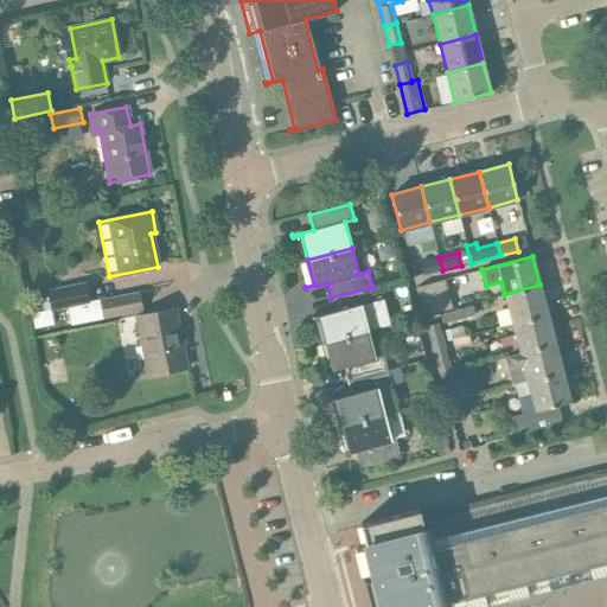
[(420,262),(423,275),(442,270),(439,257),(420,262)]
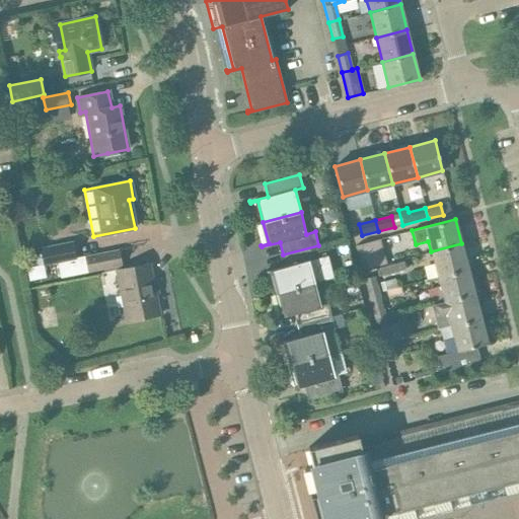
[(362,271),(393,263),(392,258),(385,260),(380,239),(355,246),(362,271)]
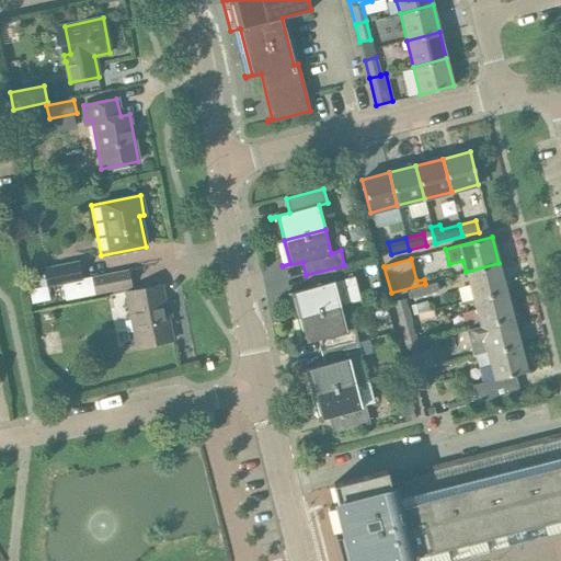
[(43,270),(47,287),(82,279),(78,261),(43,270)]
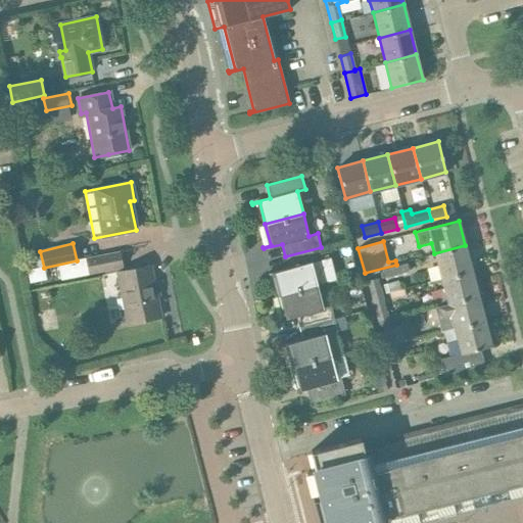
[(465,245),(434,253),(440,279),(472,271),(465,245)]
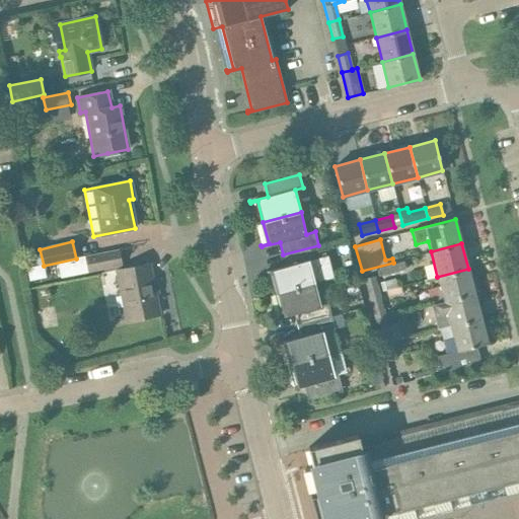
[(321,257),(318,245),(283,254),(286,263),(284,267),(264,272),(265,274),(272,272),(277,293),(315,283),(309,261),(321,257)]
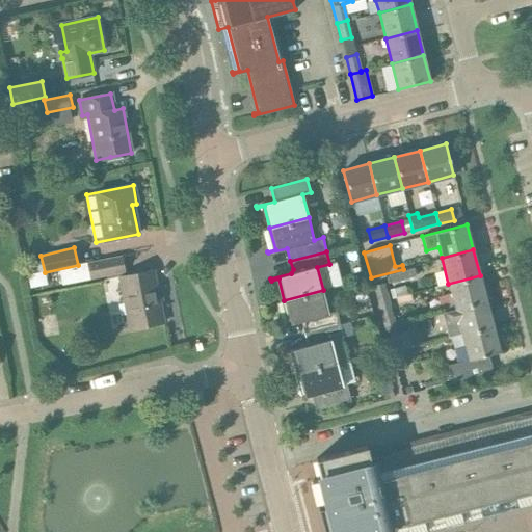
[(90,278),(124,272),(120,256),(87,263),(90,278)]
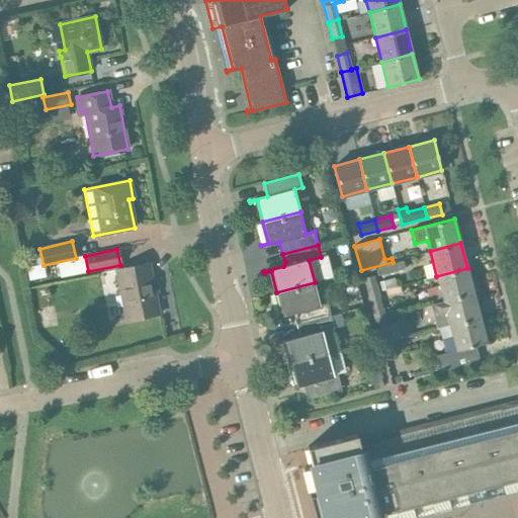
[(378,275),(406,269),(404,261),(376,268),(378,275)]
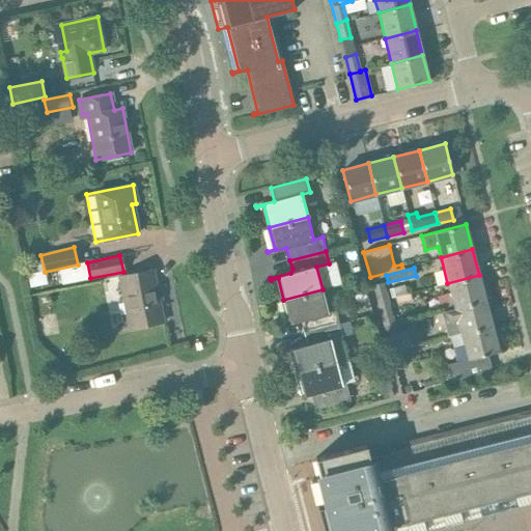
[(118,277),(129,329),(164,322),(154,270),(118,277)]
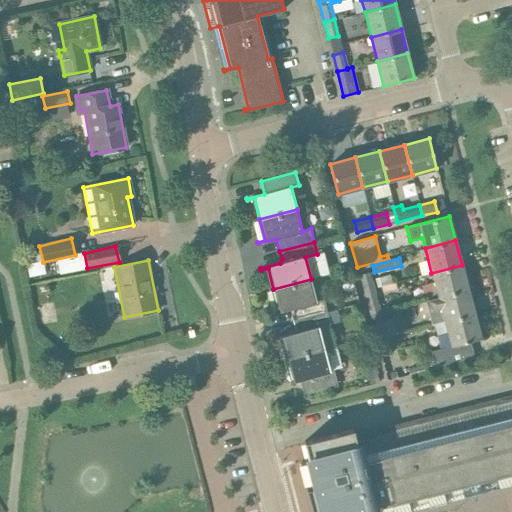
[(36,262),(27,264),(29,277),(37,275),(45,274),(43,262),(36,262)]
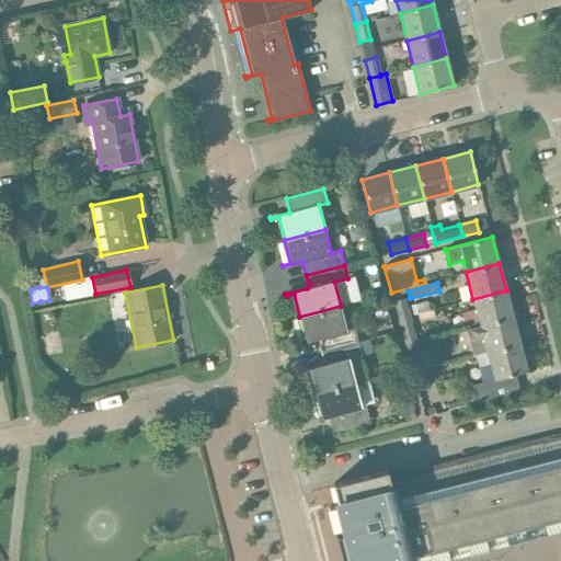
[(513,316),(506,290),(472,299),(476,308),(461,312),(466,329),(480,324),(513,316)]
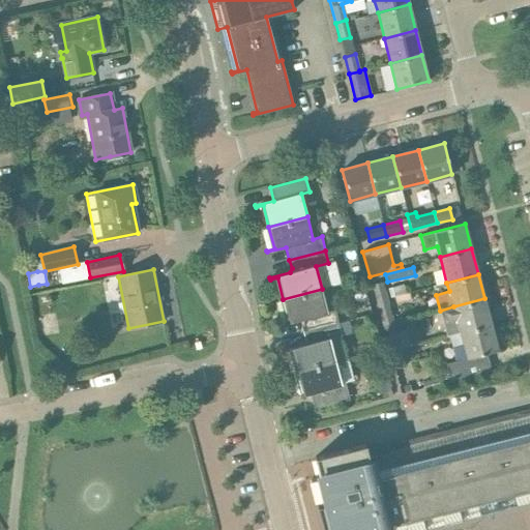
[(371,285),(376,301),(388,298),(383,282),(371,285)]
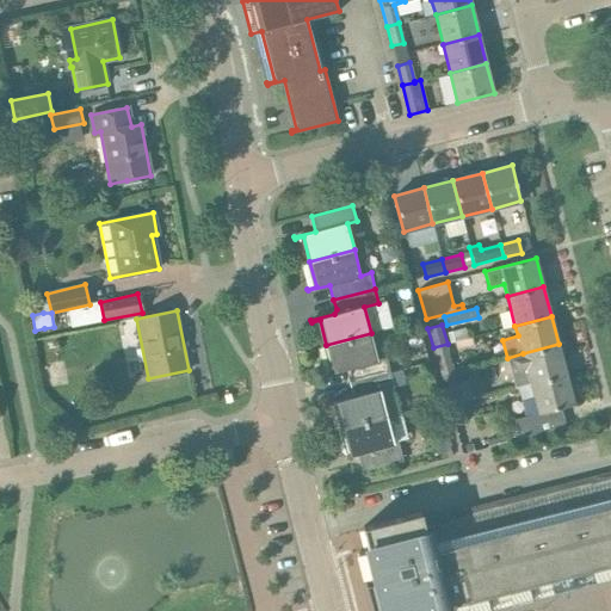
[(450,344),(468,339),(466,328),(448,333),(450,344)]
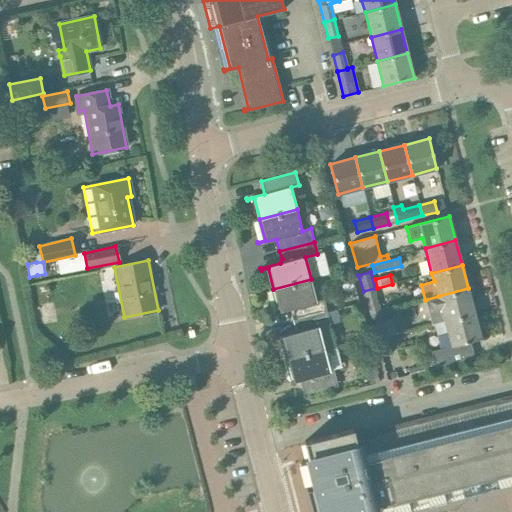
[(327,312),(324,298),(316,300),(311,279),(273,289),(279,310),(271,312),(272,313),(290,309),(293,321),(327,312)]
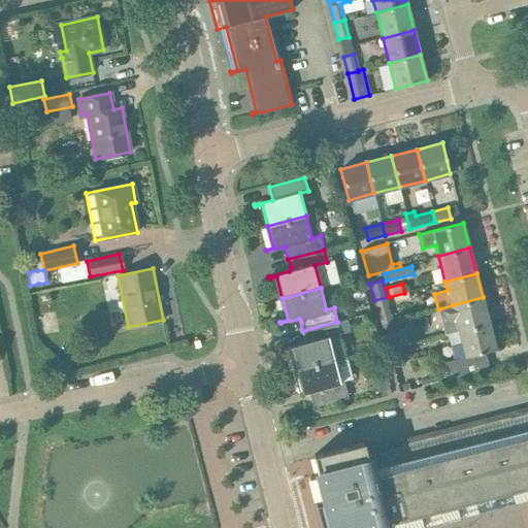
[(381,325),(393,321),(387,297),(374,300),(381,325)]
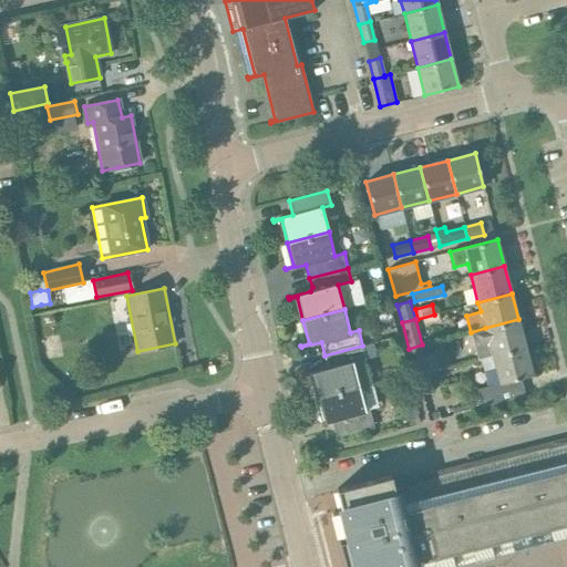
[(478,360),(482,359),(525,347),(518,319),(485,328),(471,332),(478,360)]
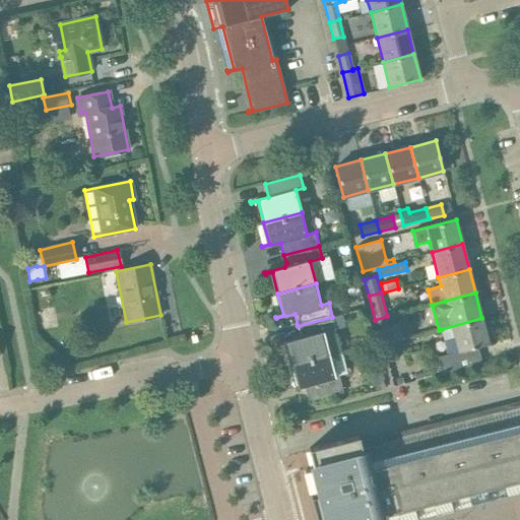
[(375,320),(382,345),(395,342),(403,340),(399,323),(390,325),(387,316),(375,320)]
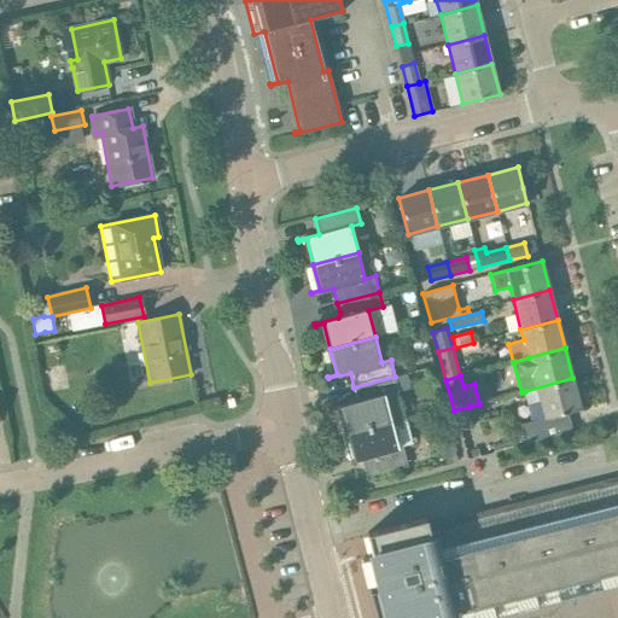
[(392,421),(385,395),(398,391),(395,377),(354,388),(357,401),(331,408),(331,410),(339,408),(345,433),(392,421)]
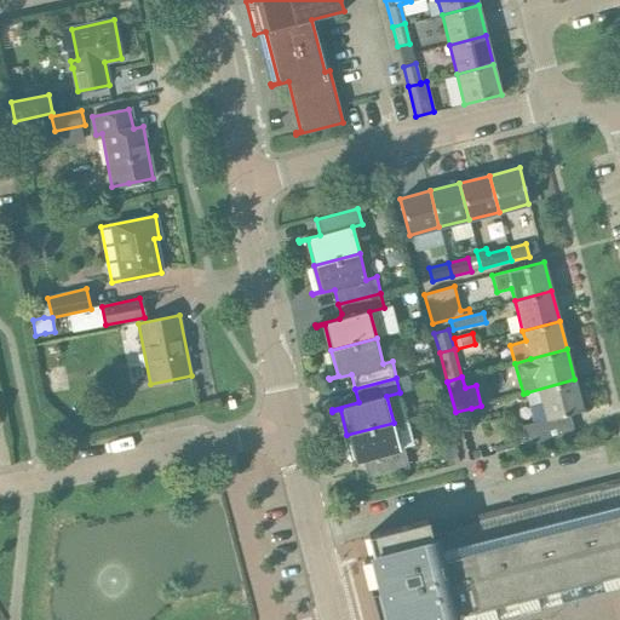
[(546,419),(521,426),(527,446),(574,432),(569,414),(583,411),(574,379),(527,392),(529,405),(541,401),(546,419)]
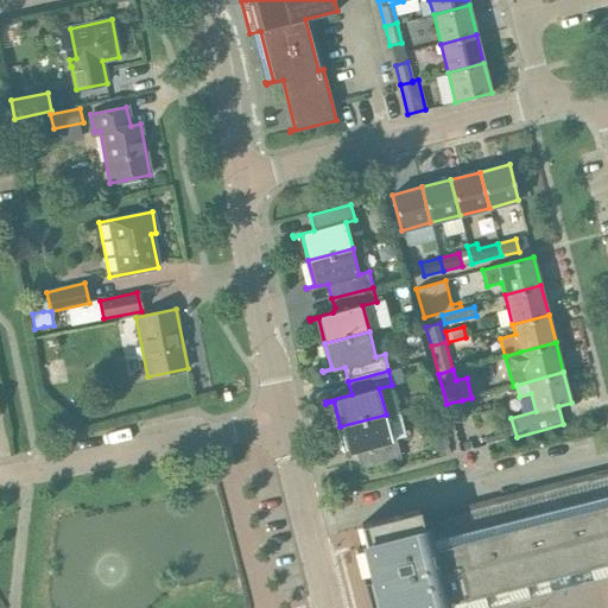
[(447,404),(451,423),(466,420),(462,400),(447,404)]
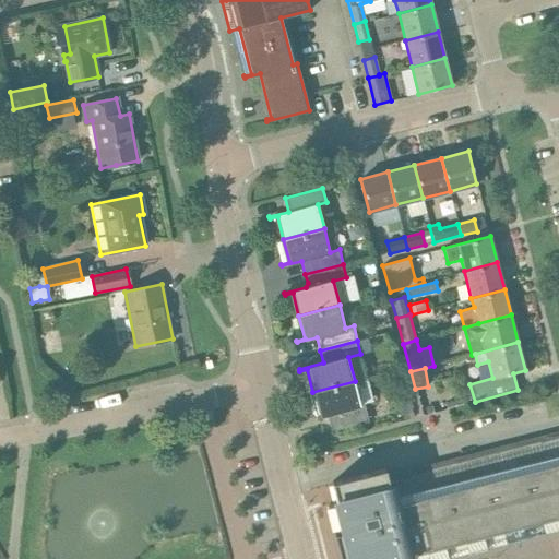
[(368,379),(355,382),(355,381),(312,392),(319,415),(311,416),(312,418),(326,414),(332,431),(353,426),(369,421),(364,403),(373,401),(368,379)]
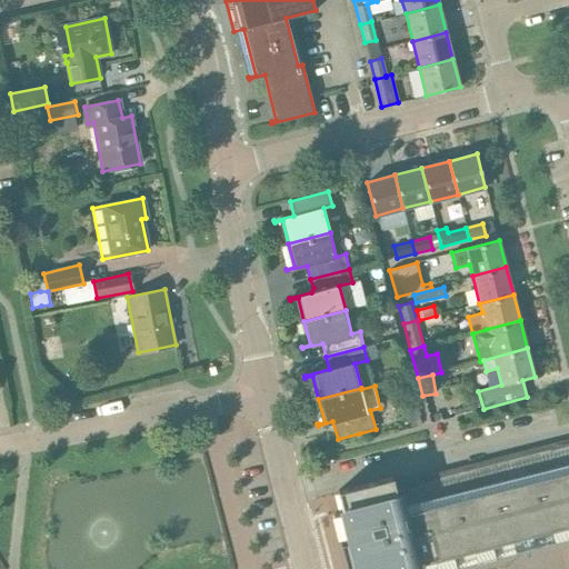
[(453,410),(455,417),(456,417),(458,416),(475,411),(472,405),(453,410)]
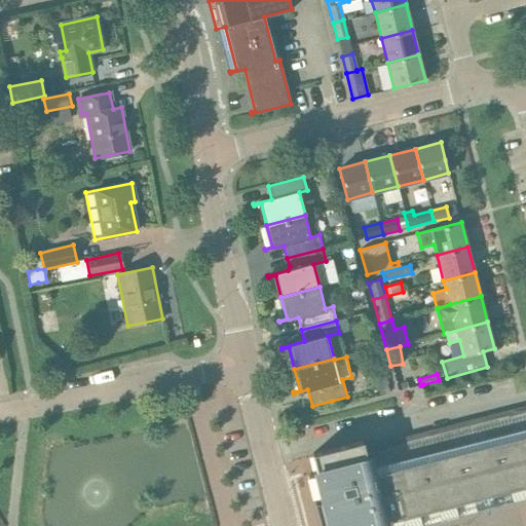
[(385,378),(377,380),(381,396),(389,393),(385,378)]
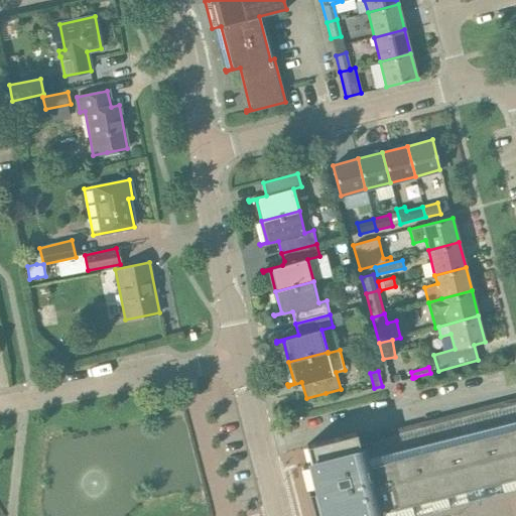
[(515,401),(501,406),(500,405),(358,441),(356,432),(305,444),(311,467),(304,469),(309,491),(307,491),(313,515),(403,515),(515,487),(515,401)]
